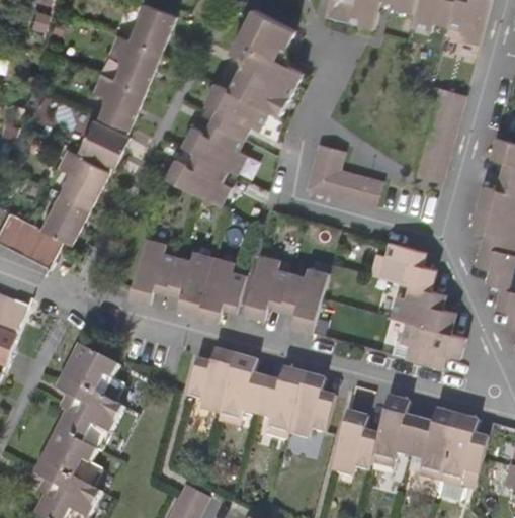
[(418,0),(330,0),(327,16),(374,28),(381,0),(397,4),(395,9),(414,14),(418,0)]
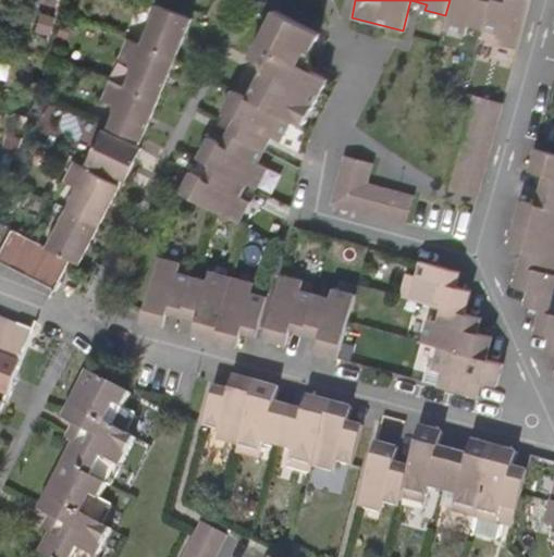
[(450,0),(445,15),(442,28),(463,35),(465,26),(480,29),(488,0),(450,0)]
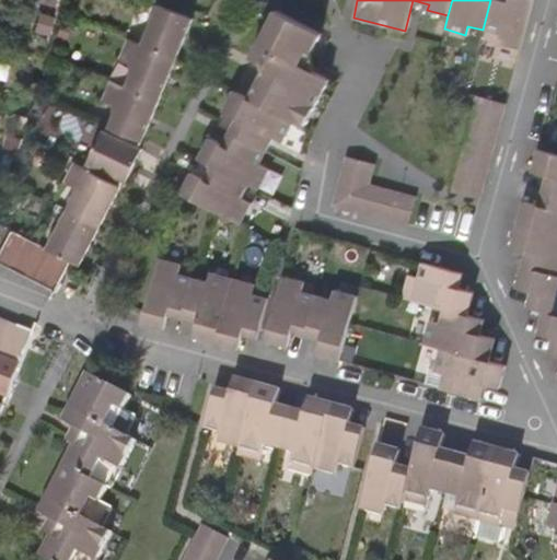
[(531,0),(490,0),(483,30),(499,34),(497,43),(518,49),(531,0)]
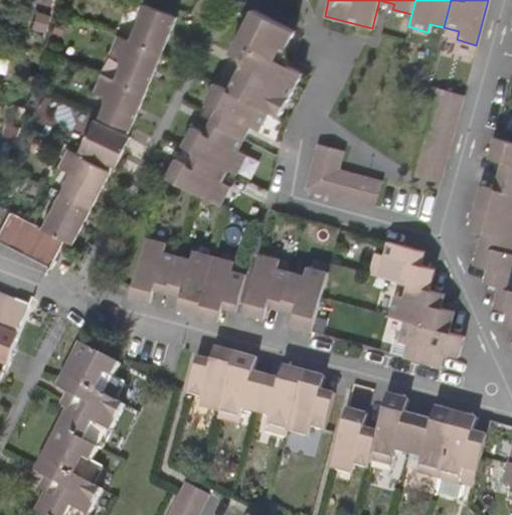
[(128,41),(159,53),(173,18),(142,5),(128,41)]
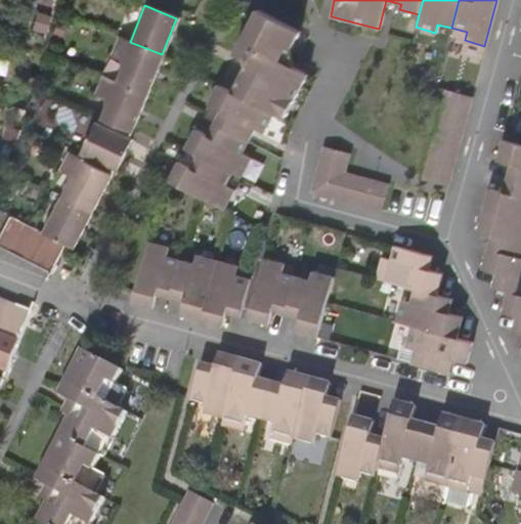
[(256,10),(233,53),(248,61),(231,92),(272,115),(283,120),(305,76),(283,62),(299,33),(256,10)]
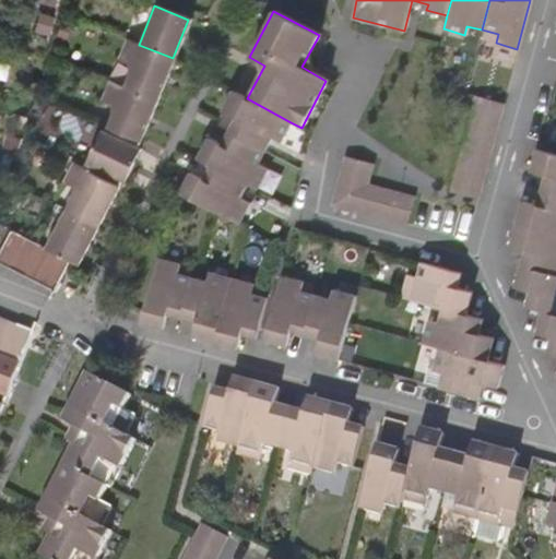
[(127,74),(121,85),(155,99),(173,58),(139,45),(123,39),(116,59),(127,62),(127,74)]
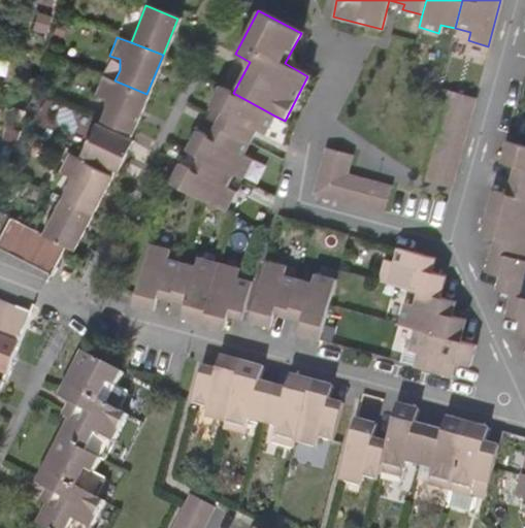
[(131,133),(146,94),(115,80),(100,75),(93,95),(103,99),(103,108),(98,121),(131,133)]
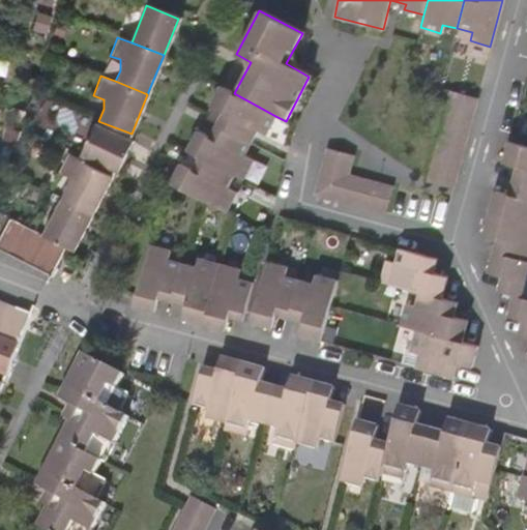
[(220,86),(209,106),(223,113),(215,124),(252,144),(259,131),(265,135),(275,116),(234,93),(220,86)]
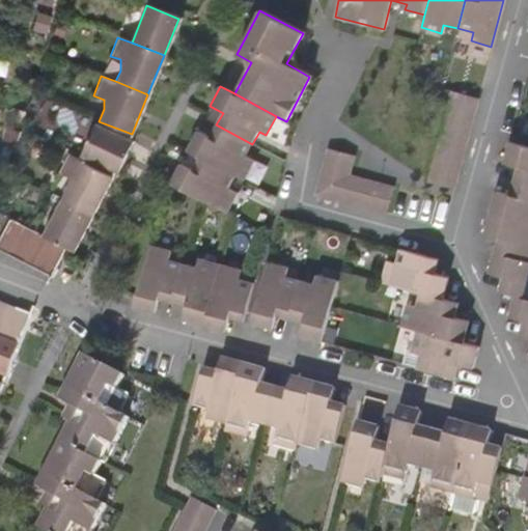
[(451,91),(447,106),(473,113),(477,98),(451,91)]
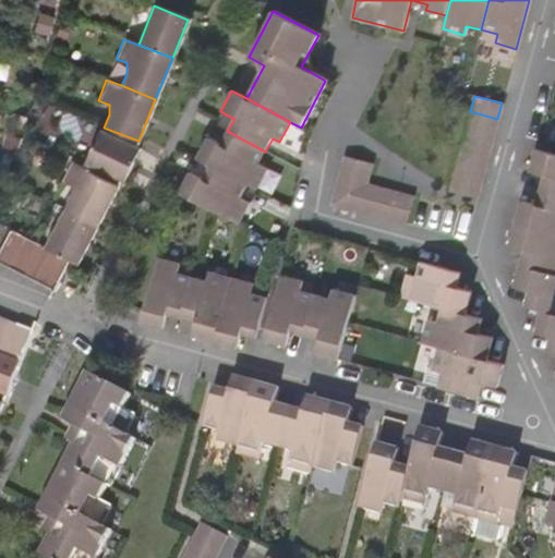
[(124,182),(139,148),(98,131),(84,165),(124,182)]
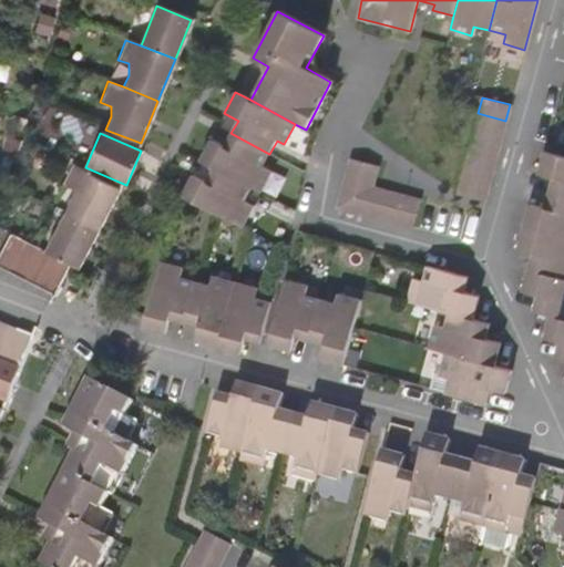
[(211,140),(200,161),(213,168),(252,188),(259,192),(270,171),(263,166),(269,154),(231,133),(224,146),(211,140)]
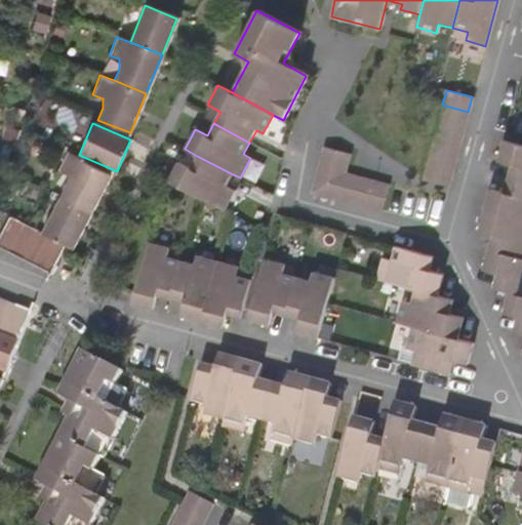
[(511,166),(507,178),(521,182),(521,145),(502,140),(496,162),(511,166)]
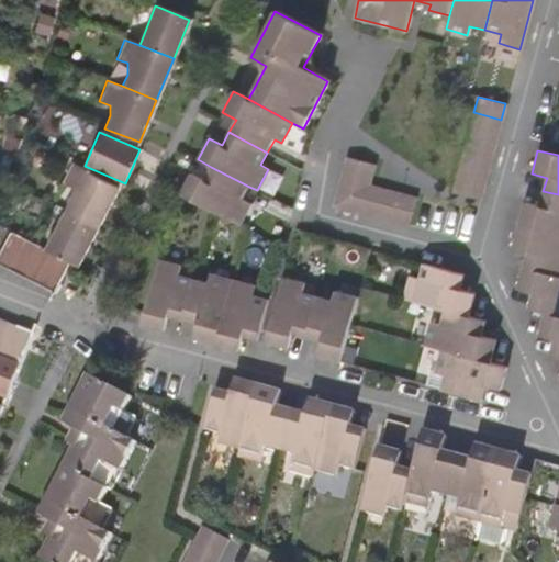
[(346,157),(341,173),(368,182),(372,166),(346,157)]
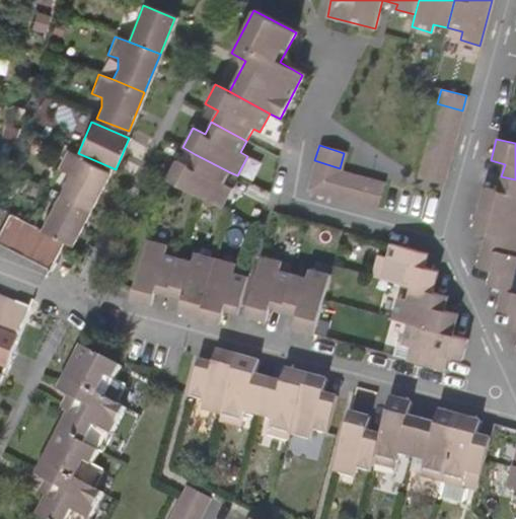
[(182,147),(175,160),(188,166),(195,154),(182,147)]
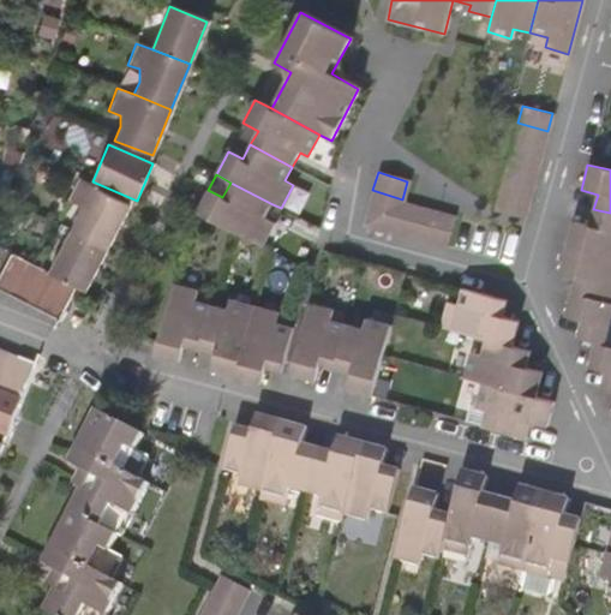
[(71,230),(107,249),(130,206),(78,178),(67,199),(78,204),(78,215),(71,230)]
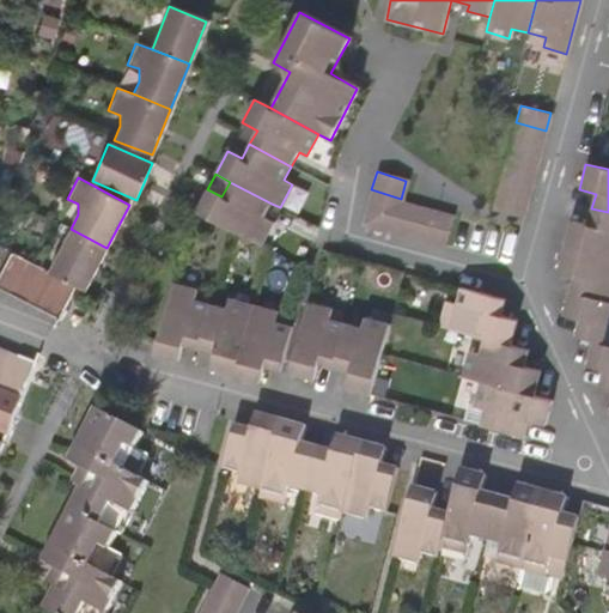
[(207,189),(196,212),(261,246),(273,223),(265,218),(272,204),(230,182),(221,196),(207,189)]
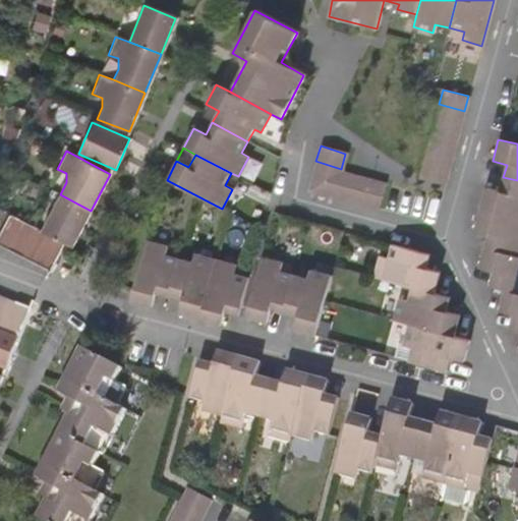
[(341,169),(315,161),(311,176),(338,183),(341,171),(341,169)]
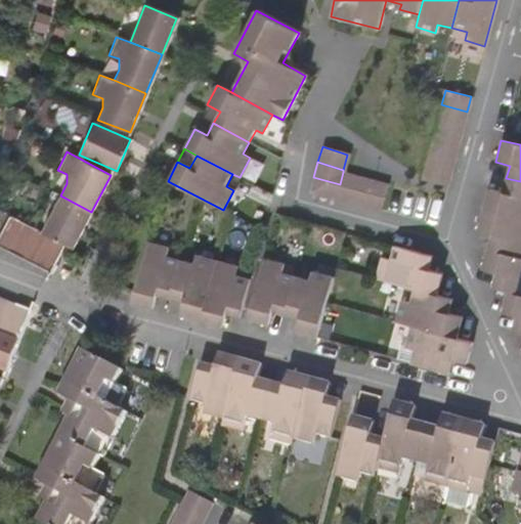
[(343,172),(340,184),(335,199),(350,203),(357,176),(343,172)]
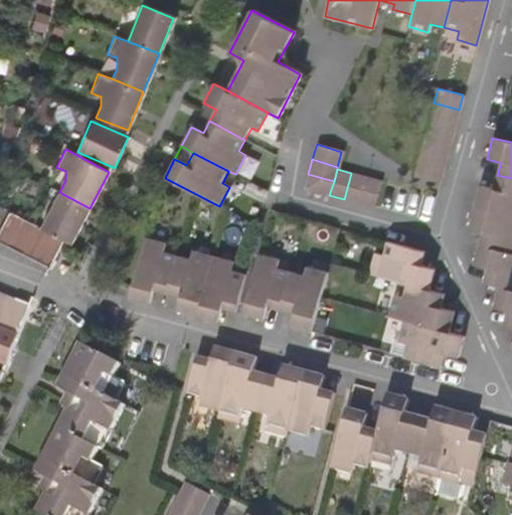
[(351,173),(344,199),(359,203),(366,178),(351,173)]
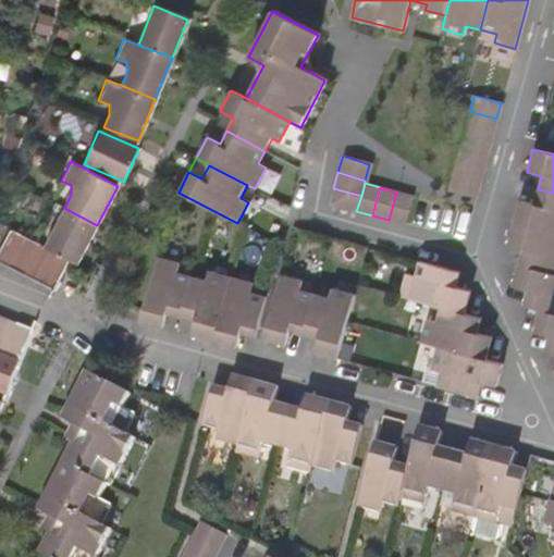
[(361,196),(333,188),(329,205),(356,211),(361,196)]
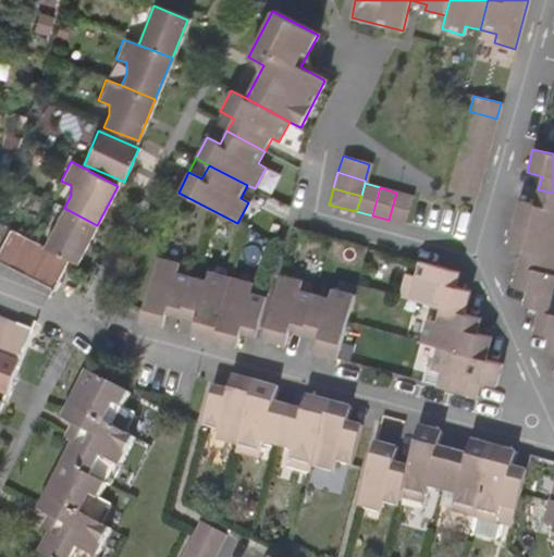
[(513,223),(553,234),(553,193),(538,189),(533,205),(519,200),(513,223)]
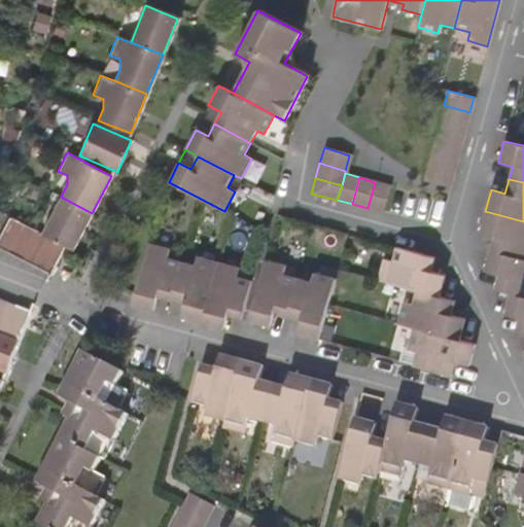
[(375,182),(368,208),(382,212),(389,186),(375,182)]
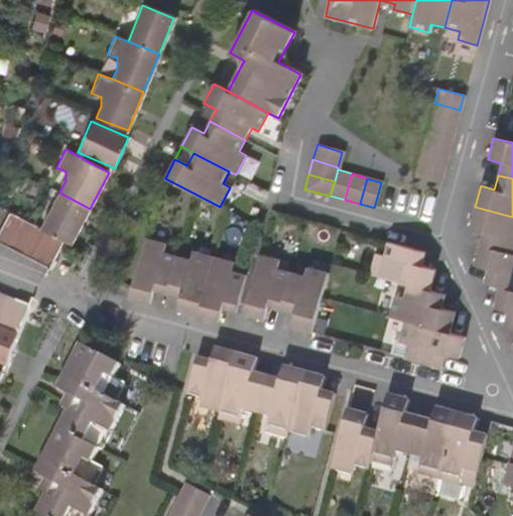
[(65,239),(72,243),(90,209),(59,192),(40,227),(50,232),(65,239)]
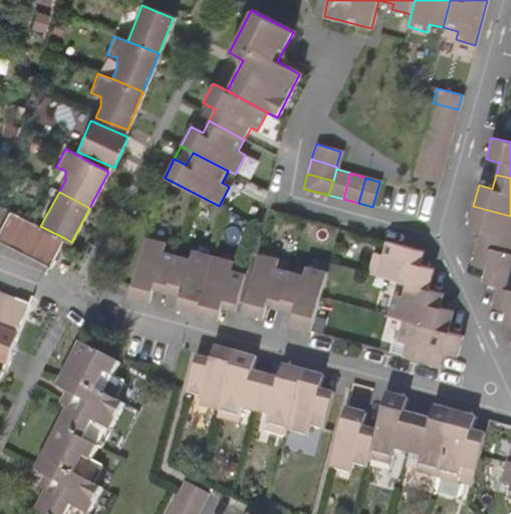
[(478,243),(510,251),(510,216),(473,206),(467,227),(481,231),(478,243)]
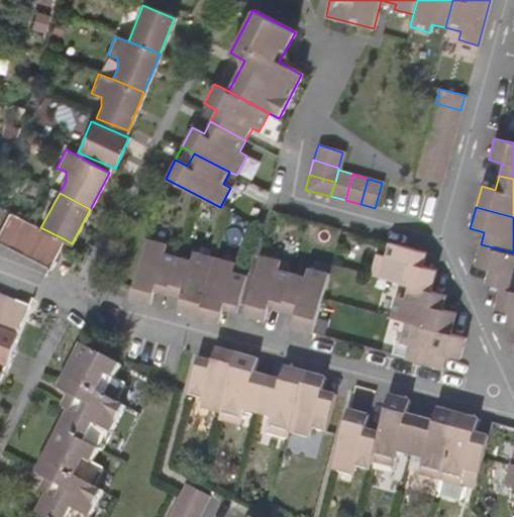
[(0,243),(8,247),(23,218),(9,211),(0,228),(0,243)]
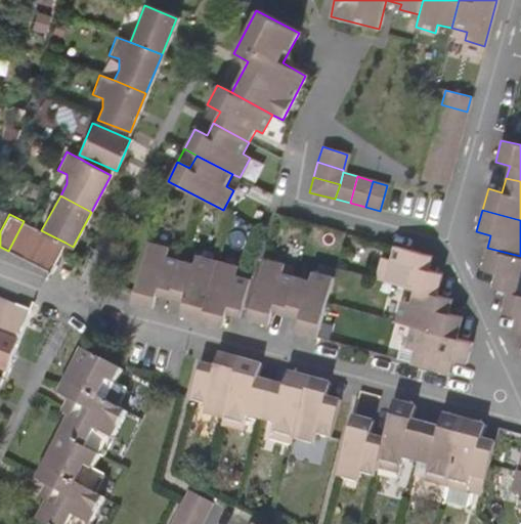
[(8,251),(22,258),(37,228),(24,221),(8,251)]
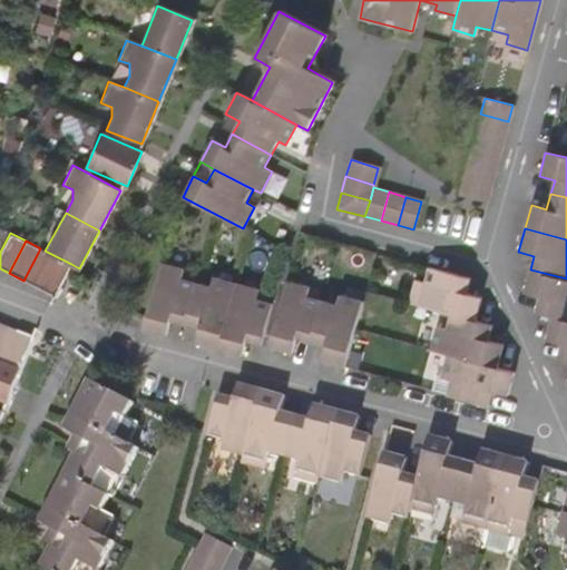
[(23,281),(39,288),(56,256),(45,251),(40,248),(23,281)]
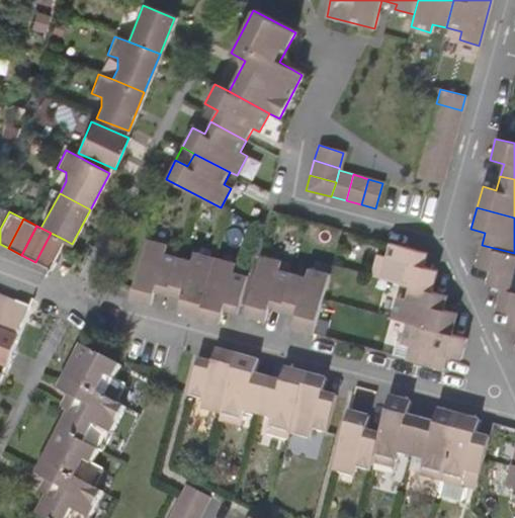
[(35,262),(50,269),(65,240),(51,233),(35,262)]
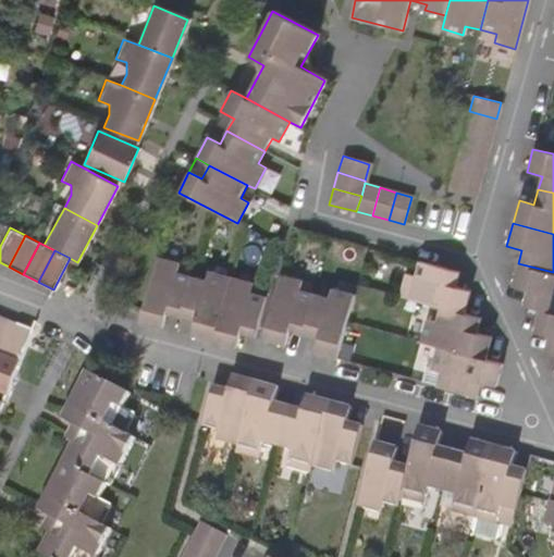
[(138,321),(160,326),(164,311),(177,316),(188,275),(175,272),(177,262),(156,256),(138,321)]
